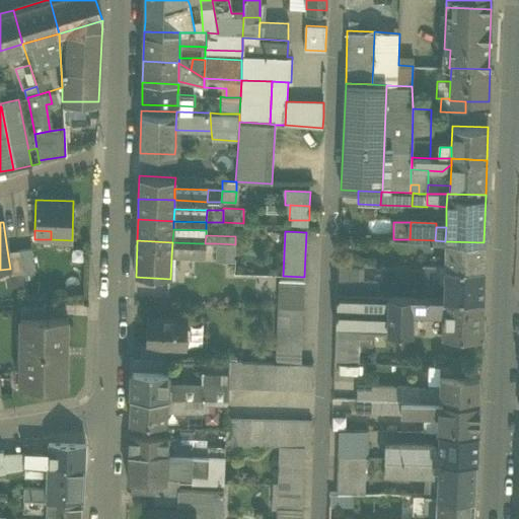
[(445,255),(445,266),(483,267),(484,242),(445,241),(445,255)]
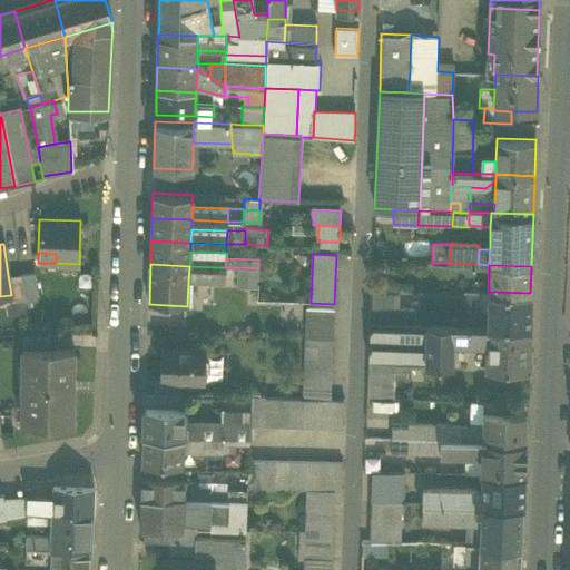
[(188,282),(220,284),(220,267),(189,266),(188,282)]
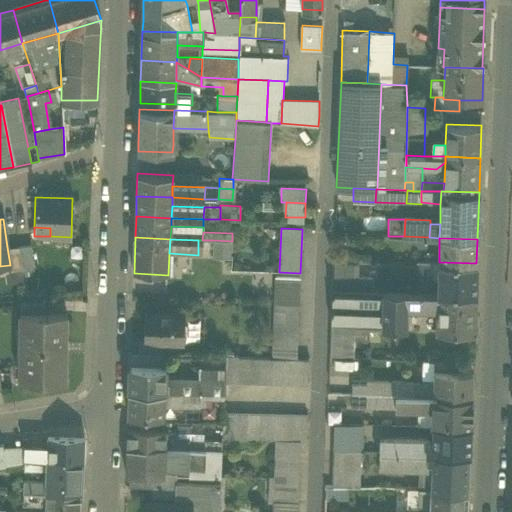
[(232,241),(213,240),(213,257),(232,258),(232,241)]
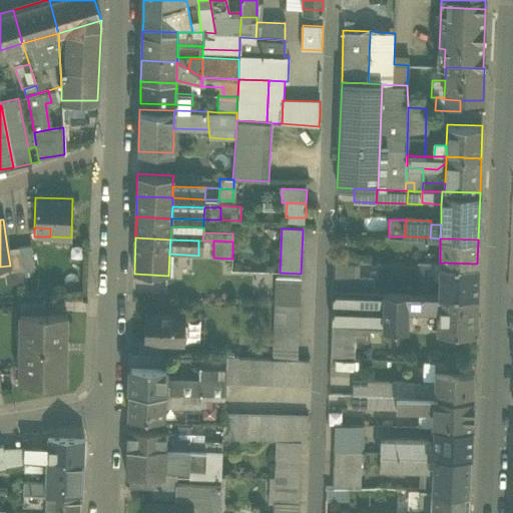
[(30,244),(19,246),(22,271),(33,270),(30,244)]
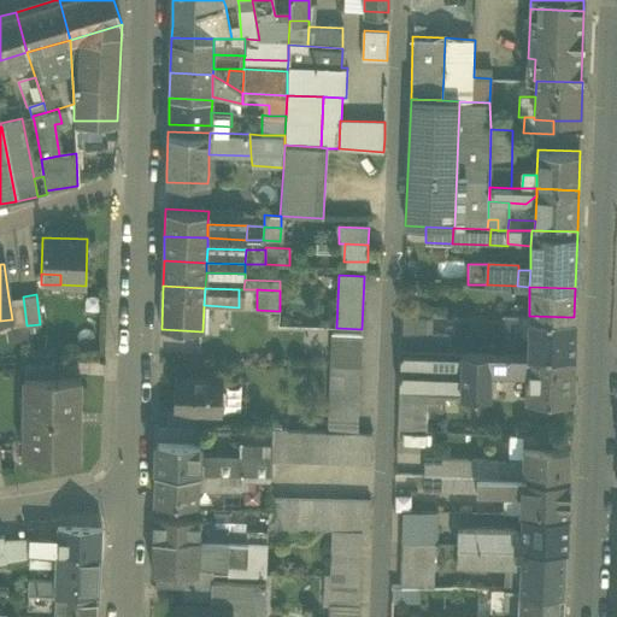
[(11,319),(12,328),(27,325),(23,297),(9,298),(12,319),(11,319)]
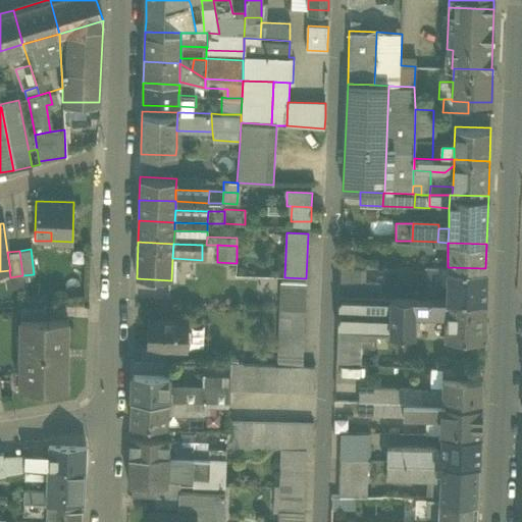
[(484,300),(485,268),(448,267),(446,299),(484,301),(484,300)]
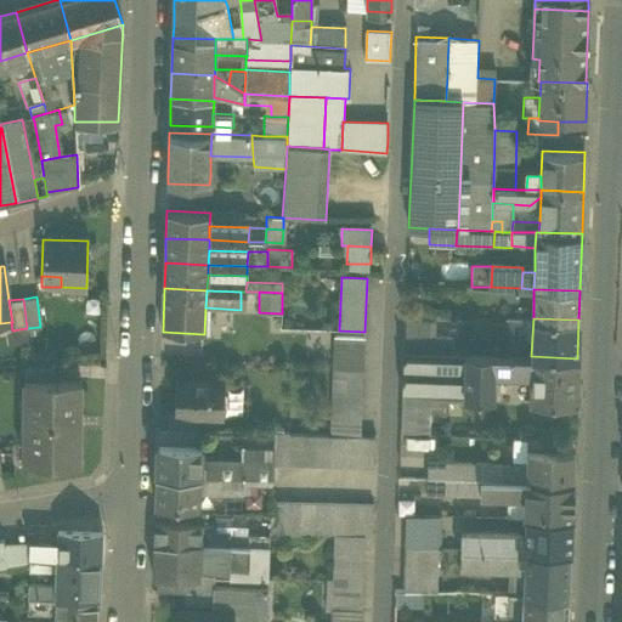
[(403,351),(434,352),(435,322),(406,321),(403,351)]
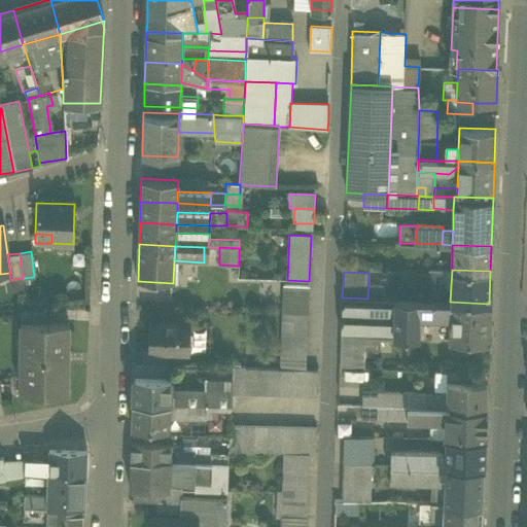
[(24,287),(23,278),(10,280),(11,288),(24,287)]
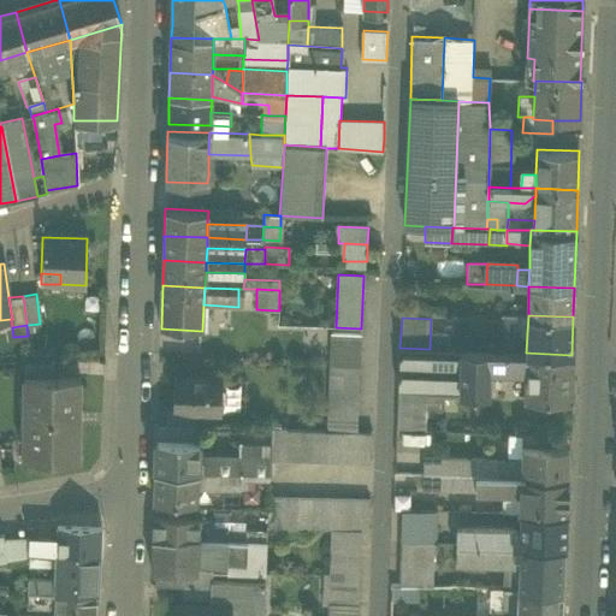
[(327,431),(327,432),(356,433),(359,366),(360,335),(331,333),(330,366),(327,431)]
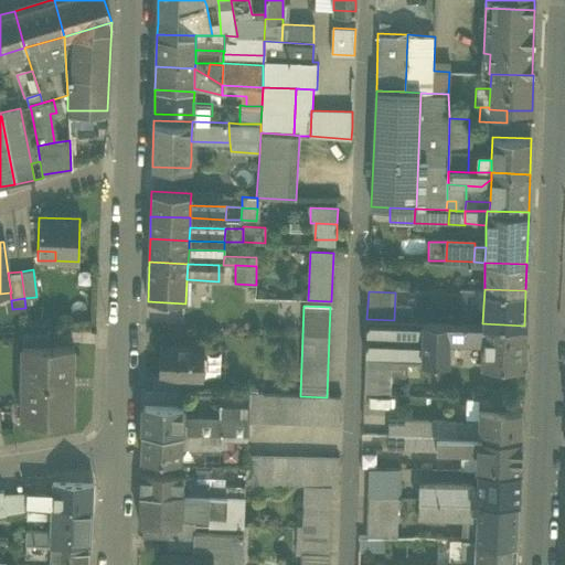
[(391,361),(404,361),(406,321),(394,320),(366,319),(365,356),(365,360),(391,361)]
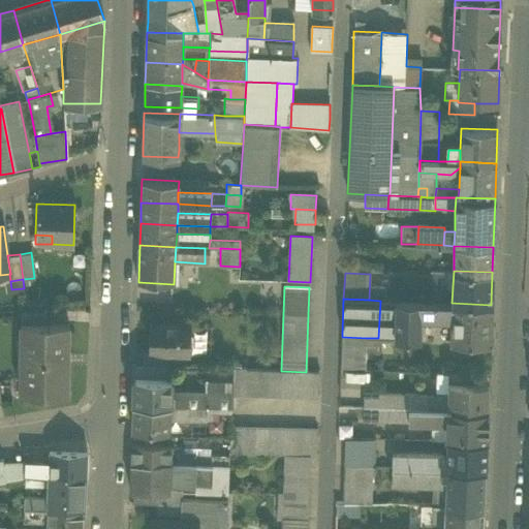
[(417,340),(418,317),(418,302),(380,301),(378,338),(417,340)]
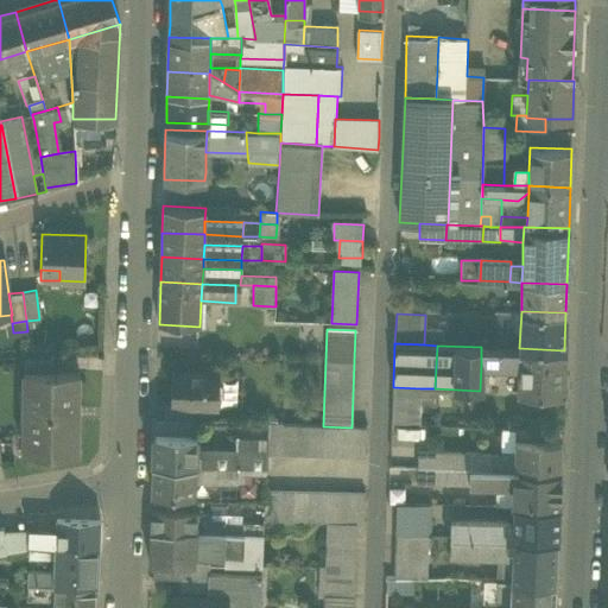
[(519,348),(481,347),(481,365),(519,366),(518,392),(563,393),(564,350),(519,348)]
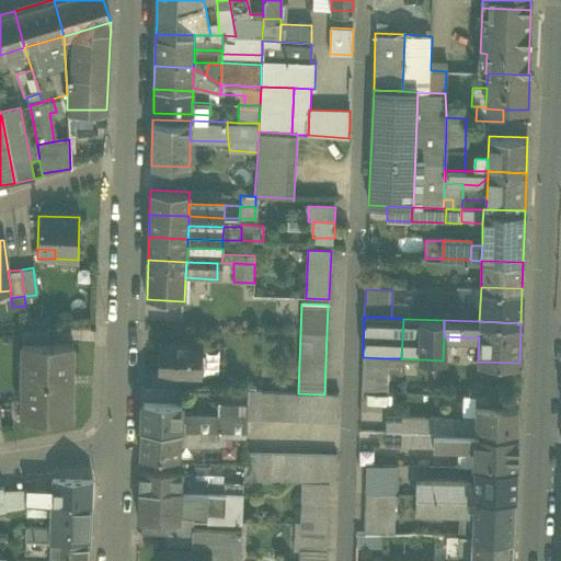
[(22,343),(48,343),(48,331),(22,331),(22,343)]
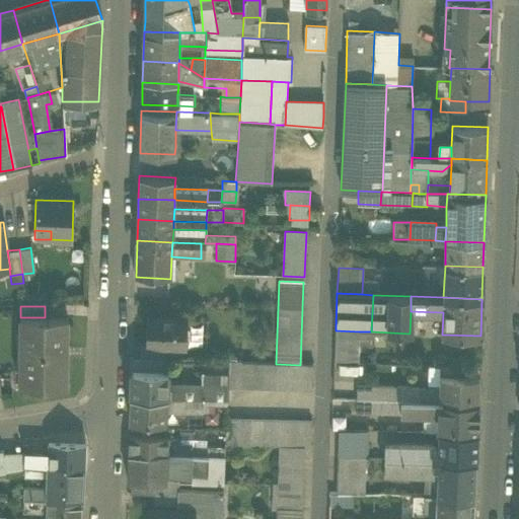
[(18,387),(67,387),(67,318),(45,317),(20,317),(19,317),(18,387)]
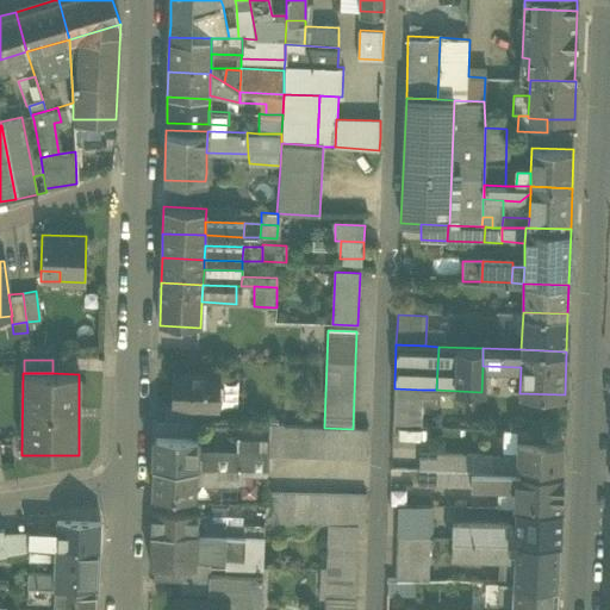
[(194,409),(221,409),(222,375),(173,374),(173,404),(173,408),(194,409)]
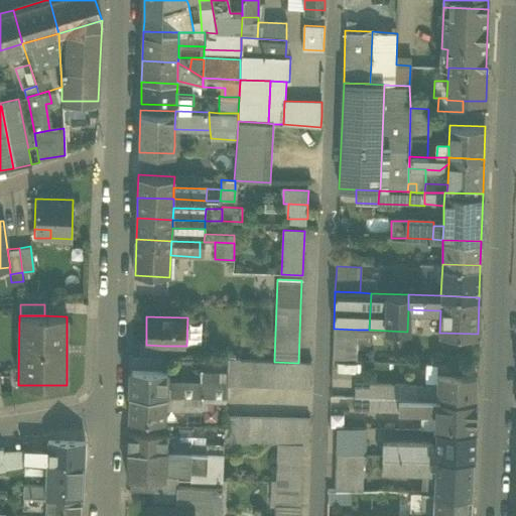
[(333,359),(356,360),(357,330),(334,329),(333,359)]
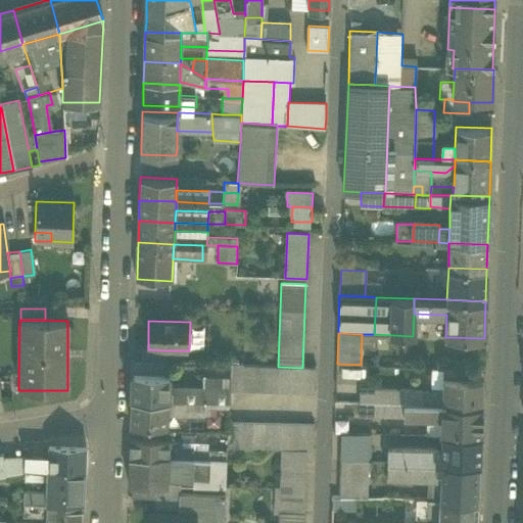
[(143,362),(167,362),(167,350),(148,349),(148,346),(143,346),(143,362)]
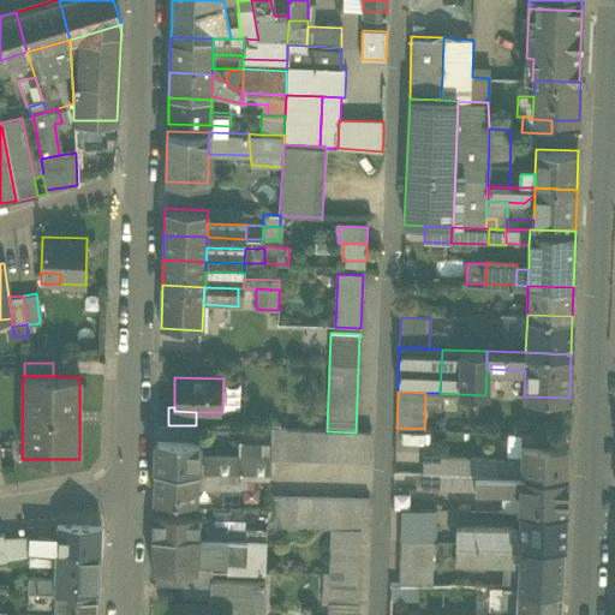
[(272,460),(327,461),(327,431),(286,430),(286,429),(286,428),(272,428),(270,447),(272,447),(272,460)]
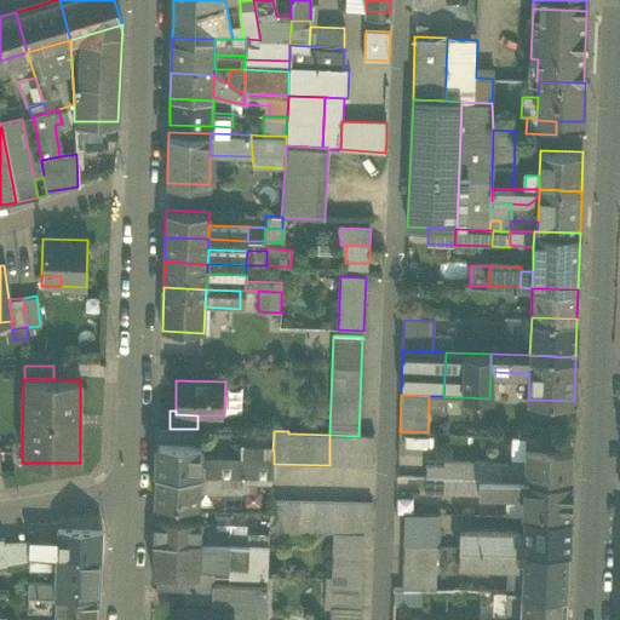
[(374,436),(359,436),(329,435),(329,465),(373,468),(374,436)]
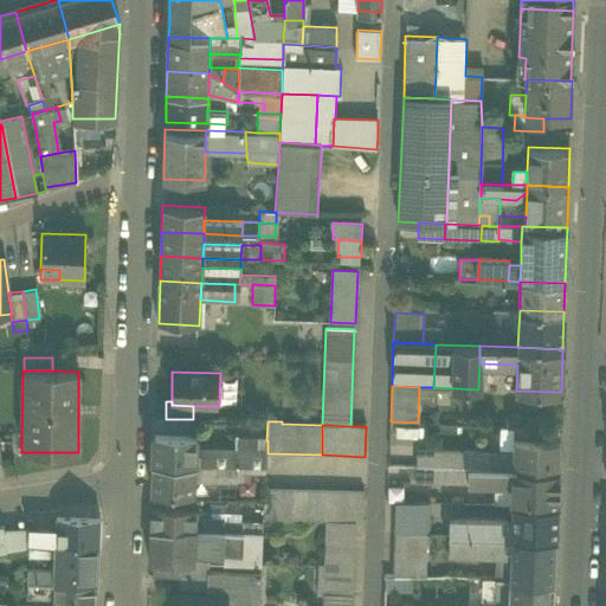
[(500,426),(498,451),(511,451),(511,439),(535,440),(536,429),(500,426)]
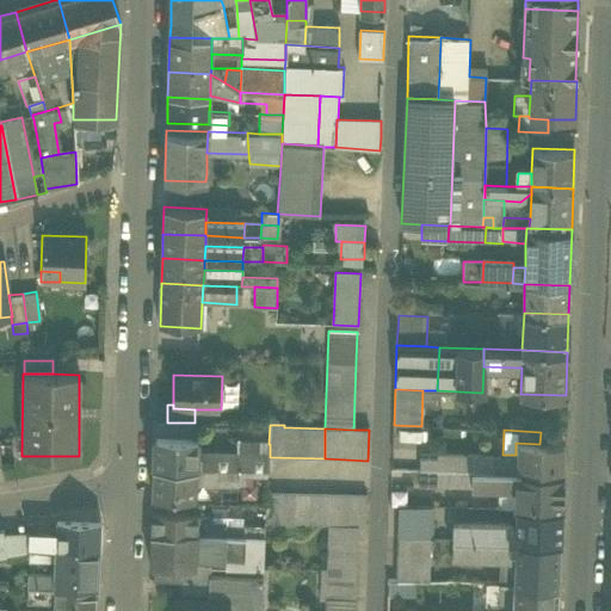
[(155,438),(154,467),(238,469),(238,454),(197,452),(197,439),(155,438)]
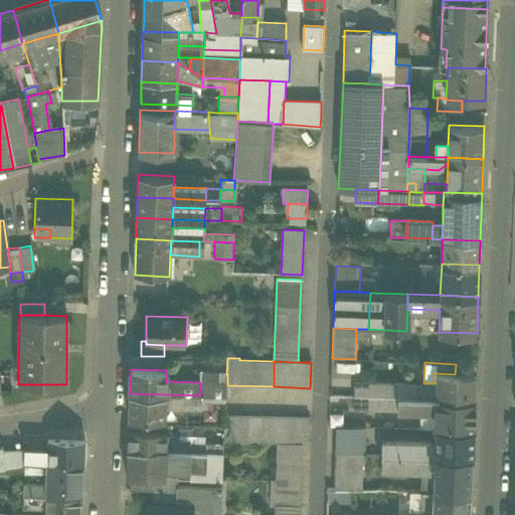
[(200,395),(224,396),(226,396),(227,385),(227,374),(226,374),(224,374),(201,373),(200,382),(200,395)]
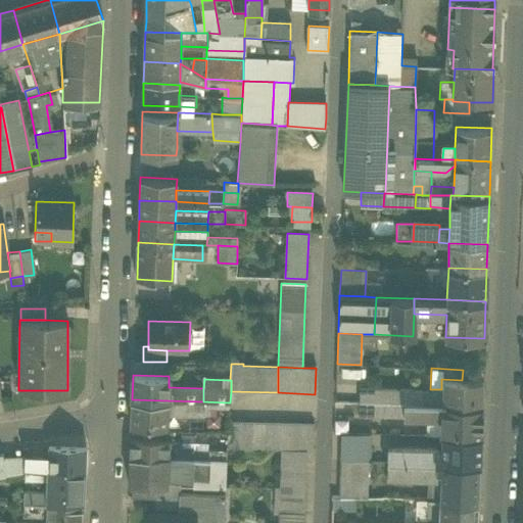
[(482,381),(462,380),(441,379),(441,389),(430,389),(430,393),(400,392),(400,403),(441,406),(481,407),(482,381)]
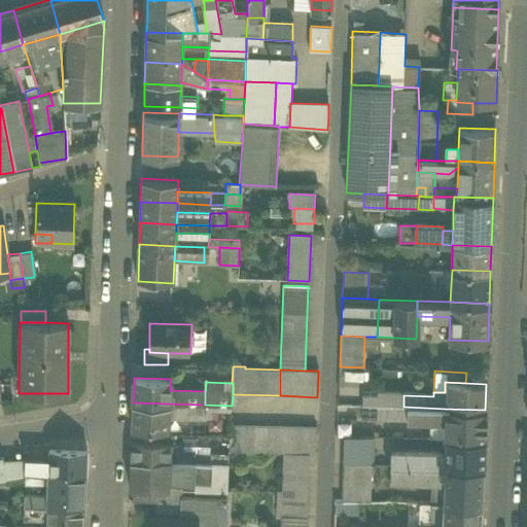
[(362,394),(361,406),(361,419),(402,420),(403,407),(403,395),(362,394)]
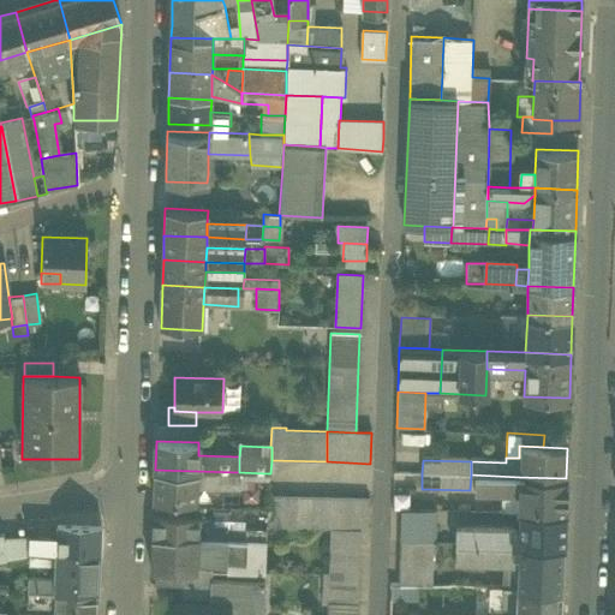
[(238,488),(239,472),(155,470),(154,499),(197,501),(197,487),(238,488)]
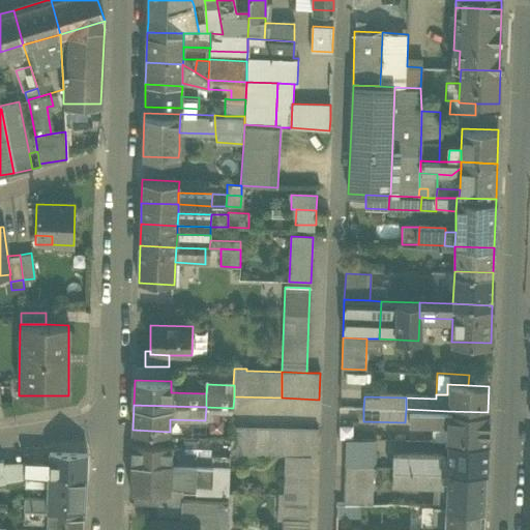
[(405,422),(446,424),(447,411),(406,409),(405,422)]
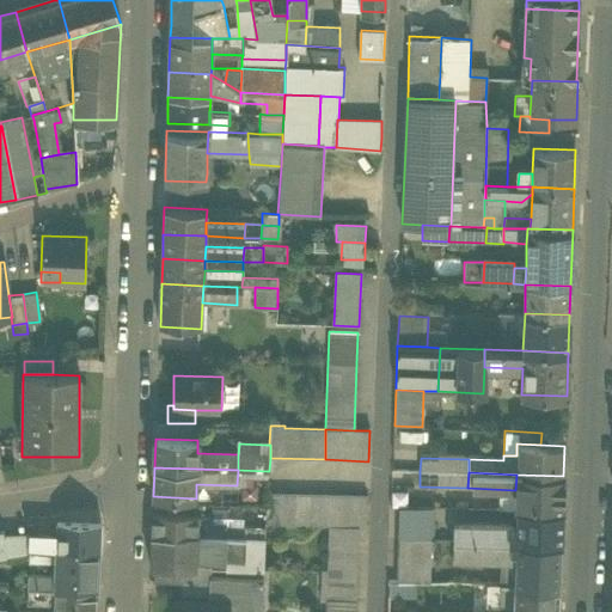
[(563,476),(516,475),(515,490),(515,505),(562,506),(563,476)]
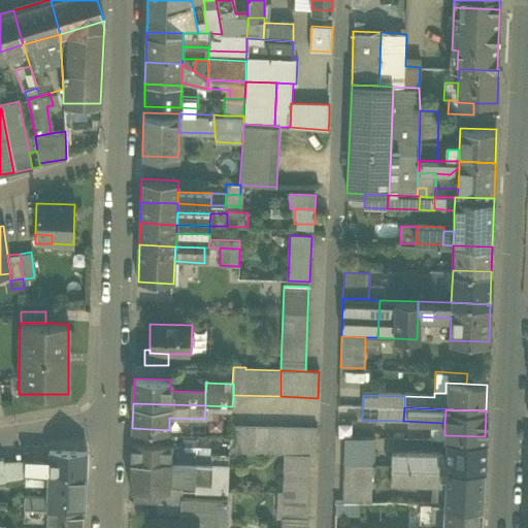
[(229,452),(278,454),(279,428),(230,426),(229,438),(228,452),(229,452)]
